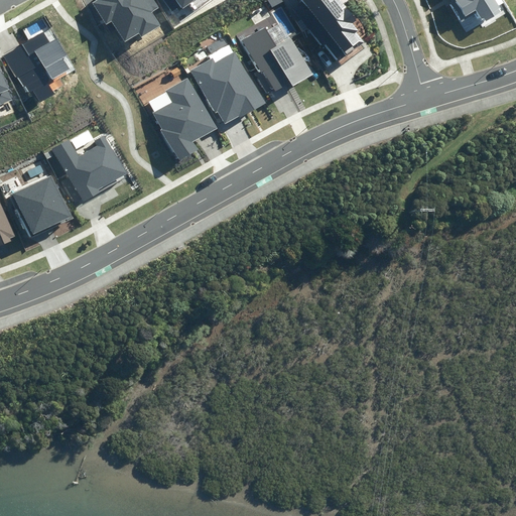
[(138,33),(141,38),(161,25),(152,12),(159,8),(153,0),(98,0),(94,3),(107,24),(112,21),(124,41),(138,33)]
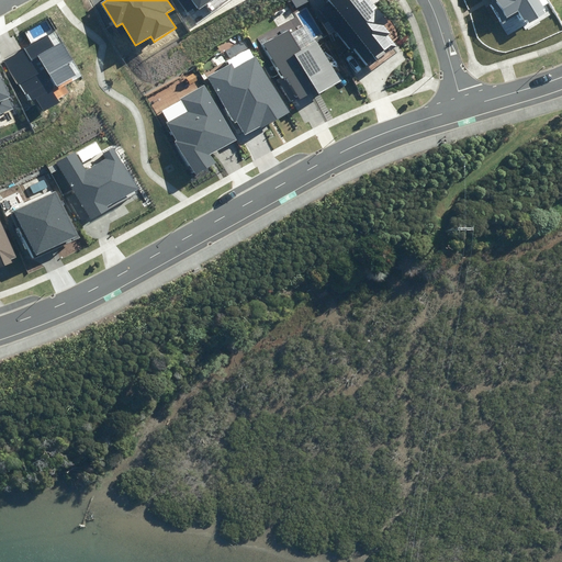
[(197,6),(199,9),(211,0),(179,0),(188,11),(197,6)]
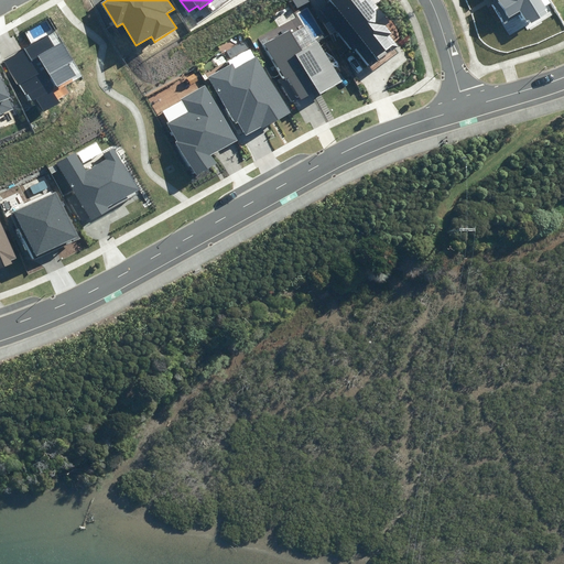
[(355,47),(370,66),(396,46),(388,35),(391,33),(386,25),(389,22),(371,0),(331,0),(322,8),(340,31),(338,33),(351,50),(355,47)]
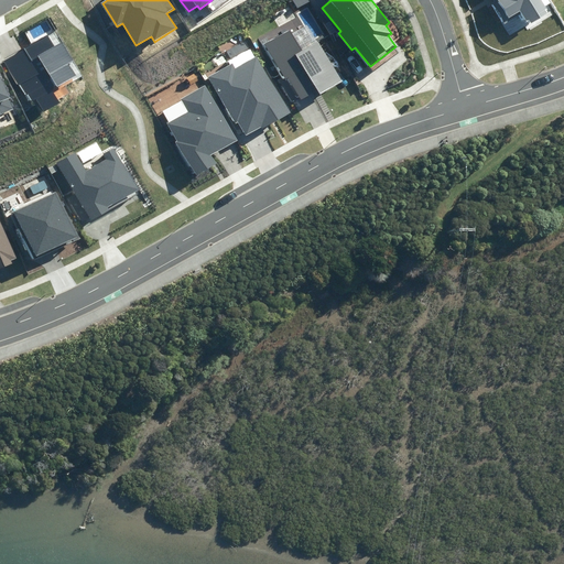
[(492,2),(505,23),(521,13),(527,22),(530,20),(531,23),(548,13),(545,10),(548,9),(541,0),(494,0),(495,1),(492,2)]
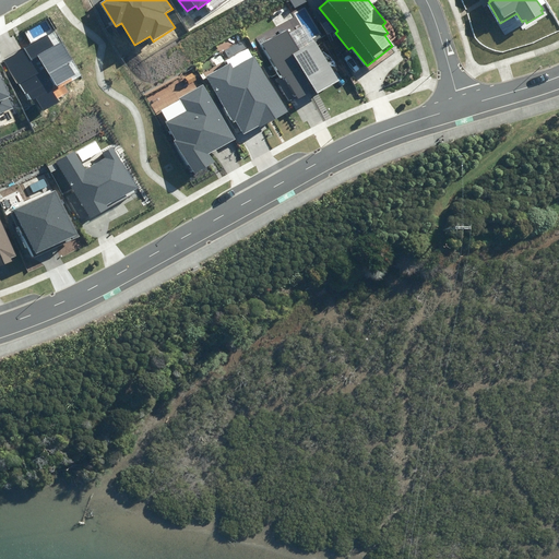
[(314,87),(318,94),(339,80),(296,13),(258,37),(282,75),(275,80),(290,103),(314,87)]
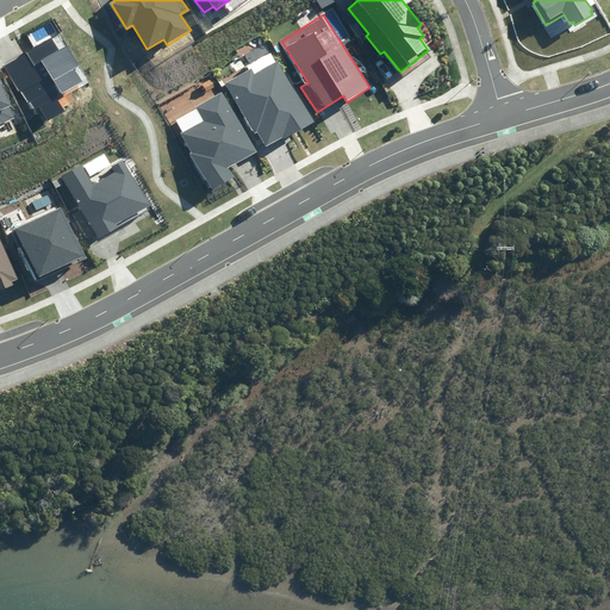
[(39,106),(48,120),(66,111),(57,97),(83,82),(75,68),(79,66),(67,47),(60,51),(51,38),(4,67),(19,93),(22,91),(33,110),(39,106)]
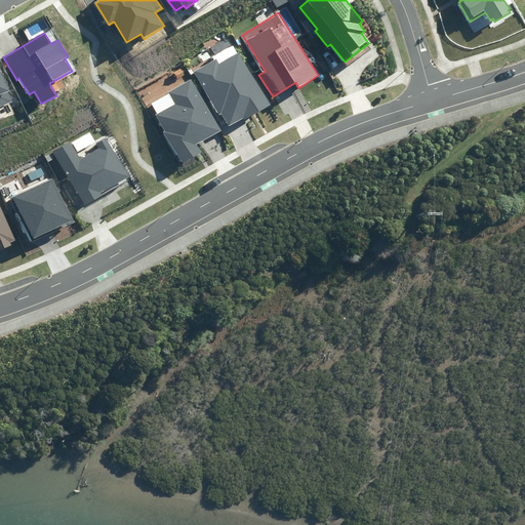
[(223,113),(230,126),(270,105),(240,52),(219,64),(217,58),(194,72),(218,115),(223,113)]
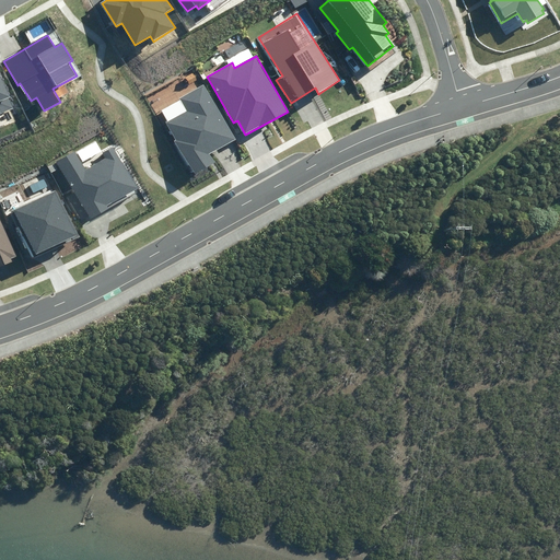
[(0,113),(12,108),(9,98),(10,97),(0,76),(0,113)]
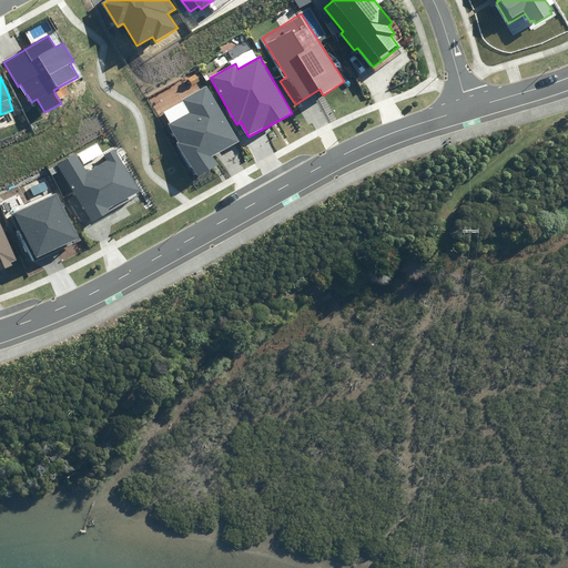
[(178,142),(198,178),(217,165),(212,156),(240,141),(208,84),(182,100),(189,112),(169,123),(180,141),(178,142)]
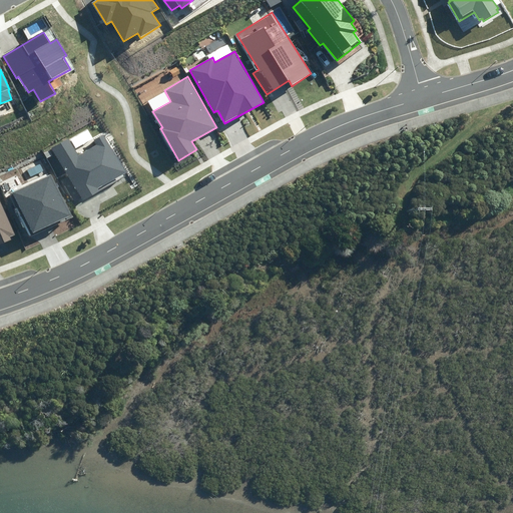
[(68,138),(52,147),(82,200),(100,191),(98,188),(126,172),(104,134),(94,140),(97,145),(78,156),(68,138)]
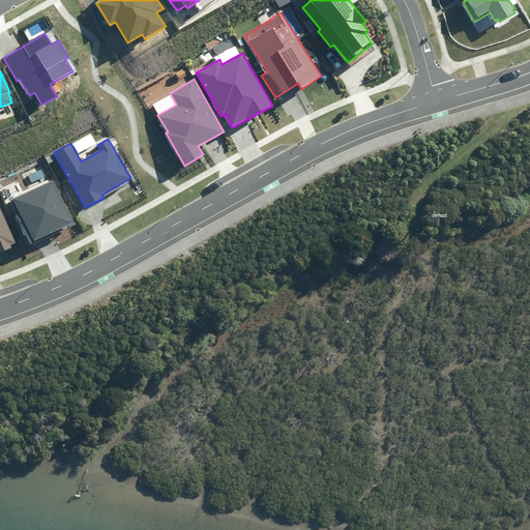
[(12,199),(34,243),(75,225),(53,180),(12,199)]
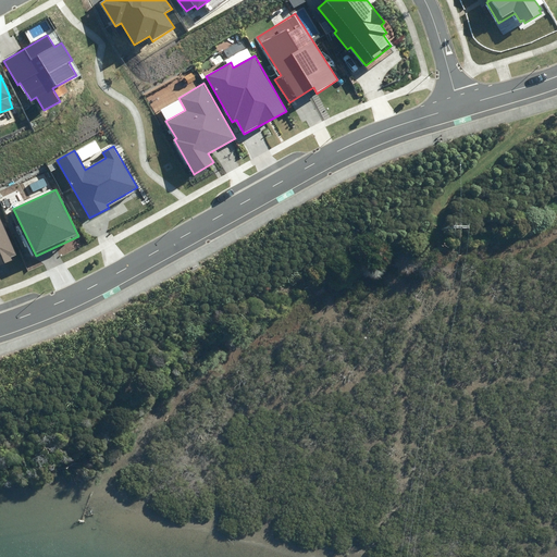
[(13,254),(0,220),(0,261),(9,259),(8,256),(13,254)]
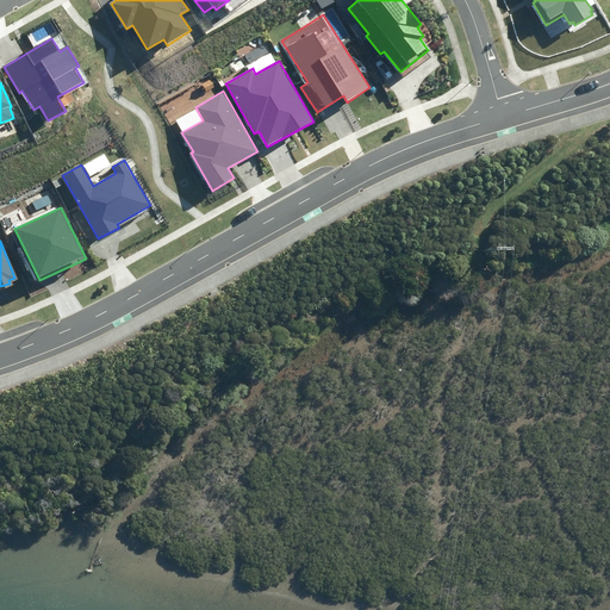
All buildings are outlined.
